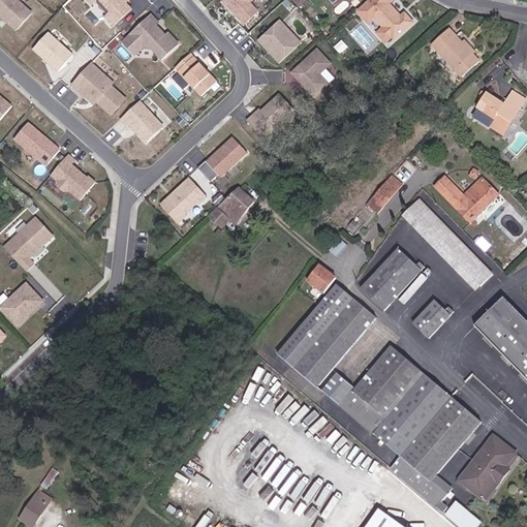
[(31,12),(18,0),(0,0),(0,16),(16,30),(31,12)]
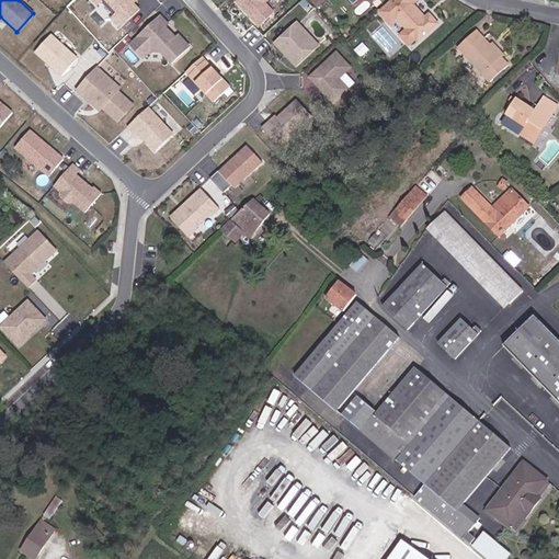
[(97,0),(101,3),(103,0),(112,0),(121,8),(113,15),(125,26),(148,3),(145,0),(97,0)]
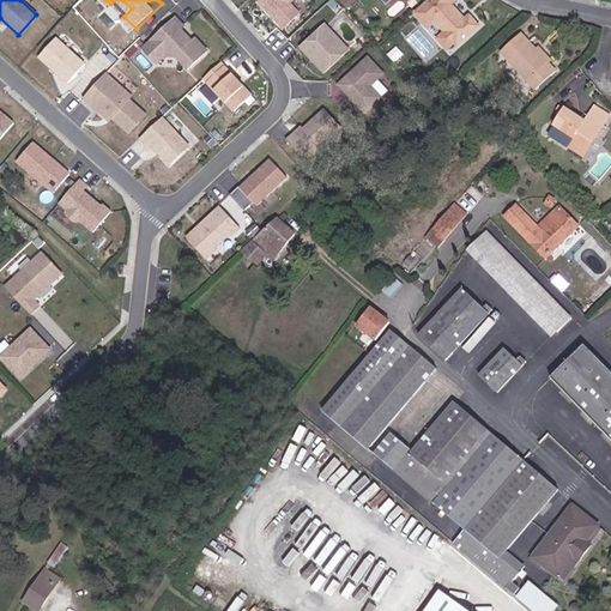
[(258,0),(265,8),(266,7),(271,11),(271,14),(283,26),(300,12),(289,0),(258,0)]
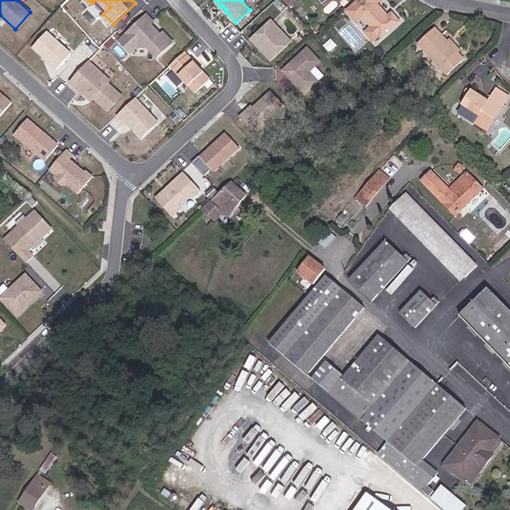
[(380,35),(397,20),(389,11),(386,14),(374,1),(375,0),(351,0),(343,8),(354,19),(360,14),(370,24),(364,29),(371,38),(378,33),(380,35)]
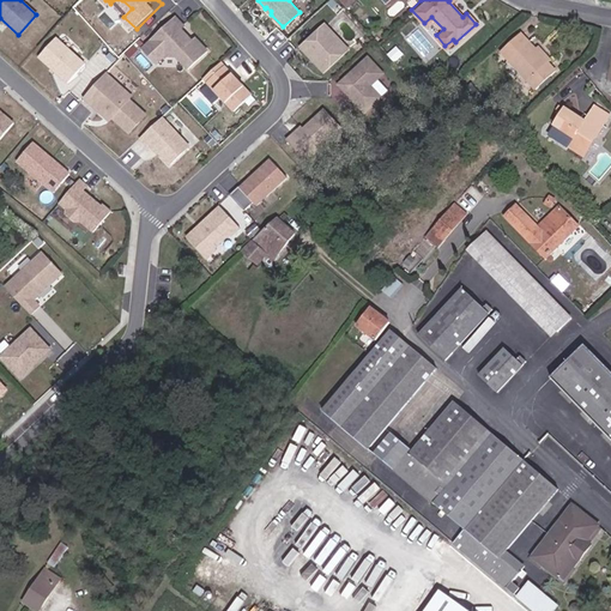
[(179,29),(183,24),(175,16),(141,47),(156,62),(164,54),(175,55),(187,67),(206,49),(195,36),(192,40),(186,34),(182,34),(179,29)]
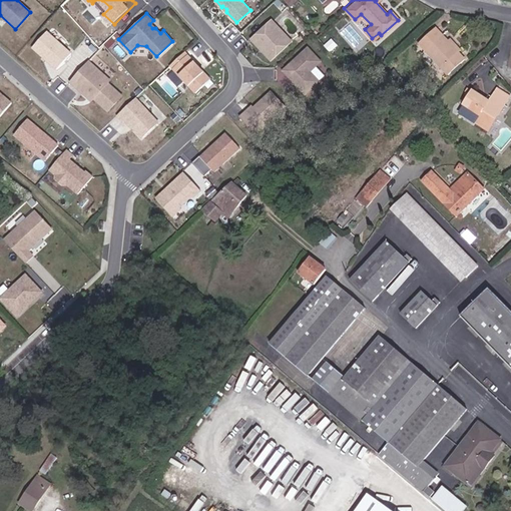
[(291,40),(275,23),(271,27),(267,22),(249,38),(270,59),(291,40)]
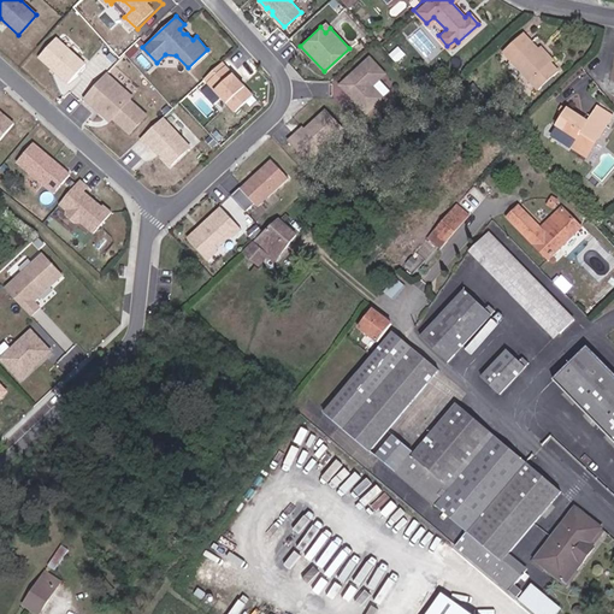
[(556,70),(548,62),(535,47),(520,31),(500,51),(535,89),(556,70)]
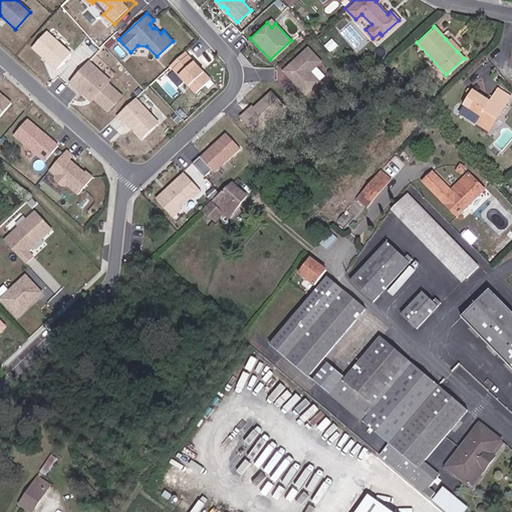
[(32,46),(56,69),(71,53),(46,31),(32,46)]
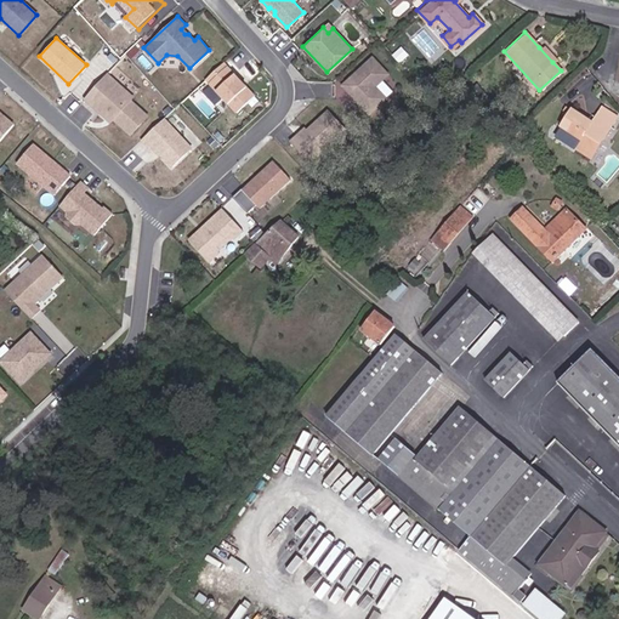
[(539,47),(552,62),(555,60),(543,45),(539,47)]
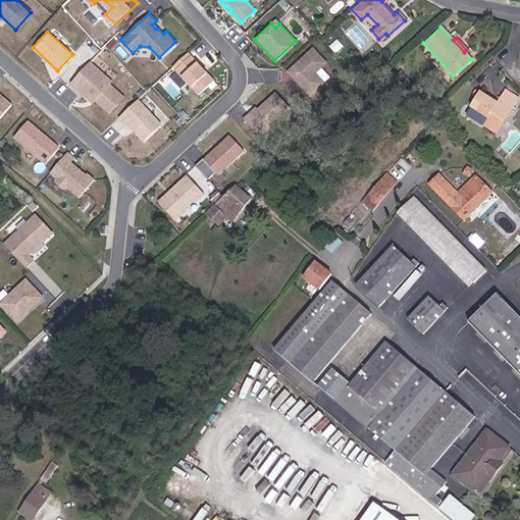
[(288,69),(293,76),(295,74),(300,80),(298,81),(310,94),(324,81),(314,70),(326,60),(313,46),(288,69)]
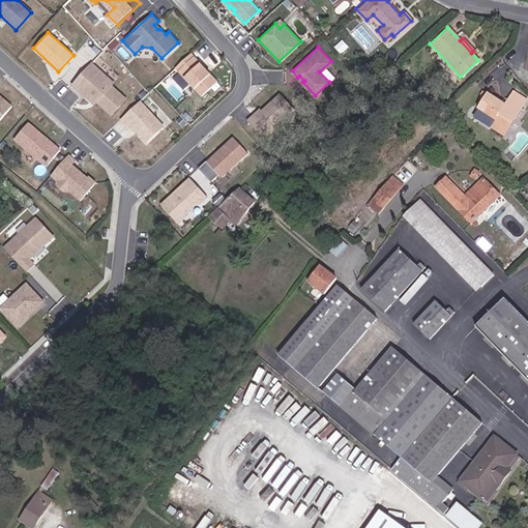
[(178,69),(210,105),(226,90),(193,55),(178,69)]
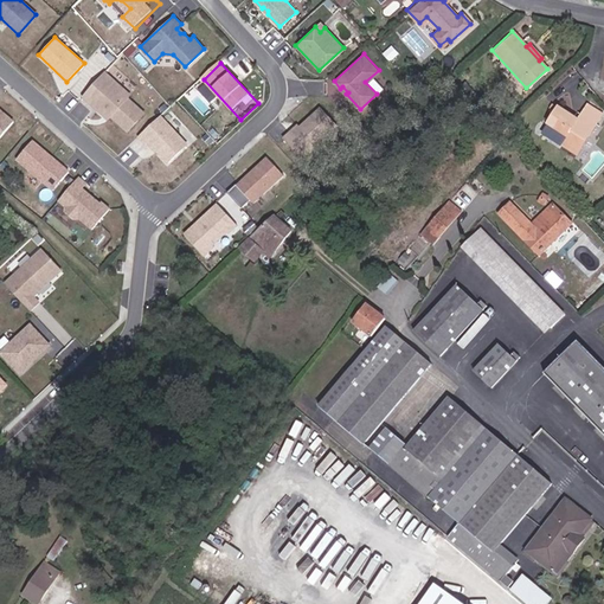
[(103,71),(82,95),(103,114),(107,110),(110,114),(127,129),(143,111),(126,97),(129,94),(103,71)]
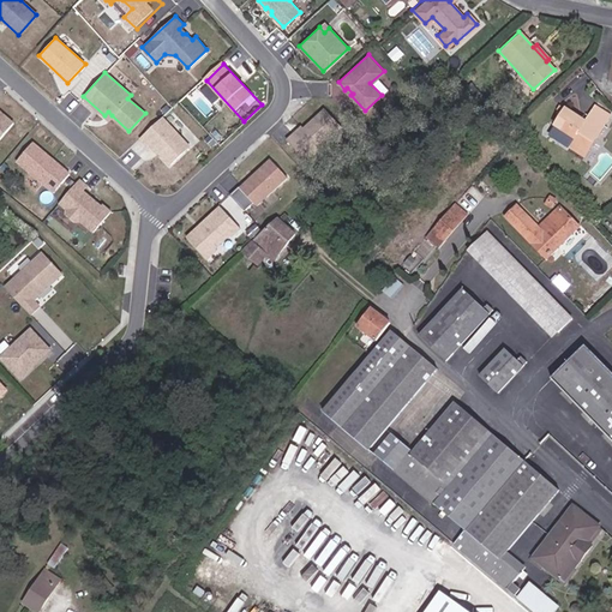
[(593,103),(581,121),(577,118),(579,115),(564,107),(552,125),(562,131),(557,139),(567,145),(570,141),(587,150),(594,138),(591,137),(594,131),(597,133),(609,114),(604,112),(605,111),(593,103)]
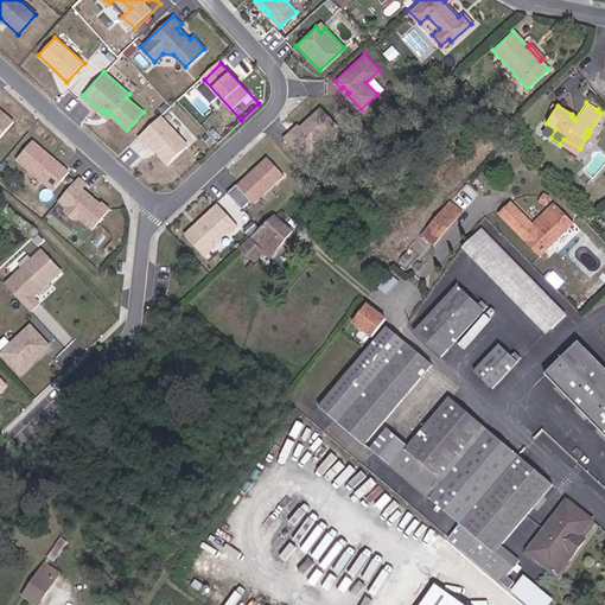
[(337,123),(320,106),(299,126),(299,129),(297,132),(295,129),(292,133),(290,131),(282,138),(294,150),(301,144),(307,151),(337,123)]
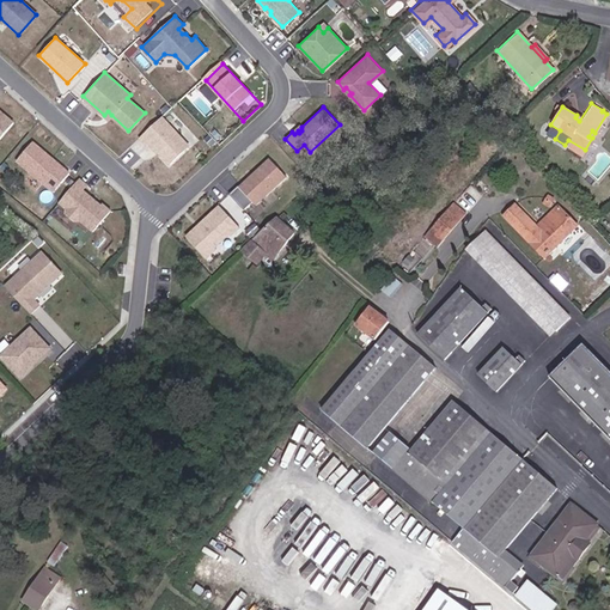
[(0,135),(12,122),(0,111),(0,135)]
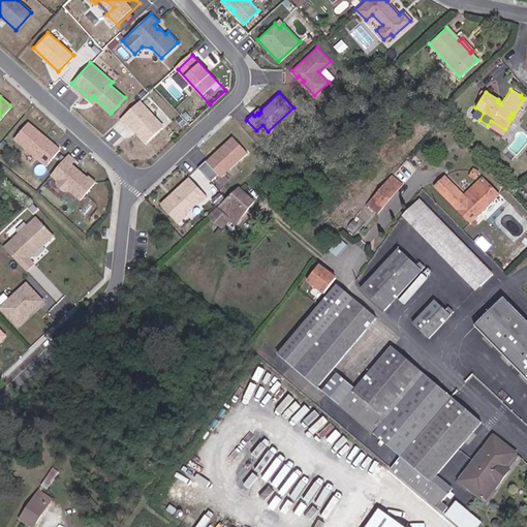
[(162,125),(140,100),(120,118),(126,124),(128,122),(146,141),(162,125)]
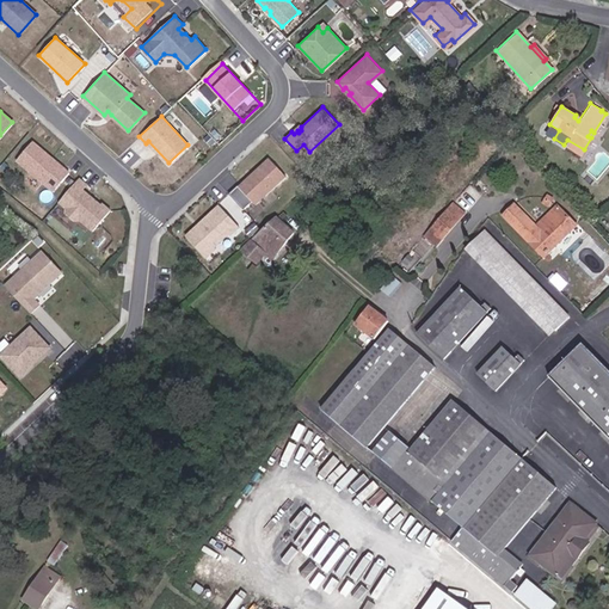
[(543,131),(554,139),(559,130),(549,124),(543,131)]
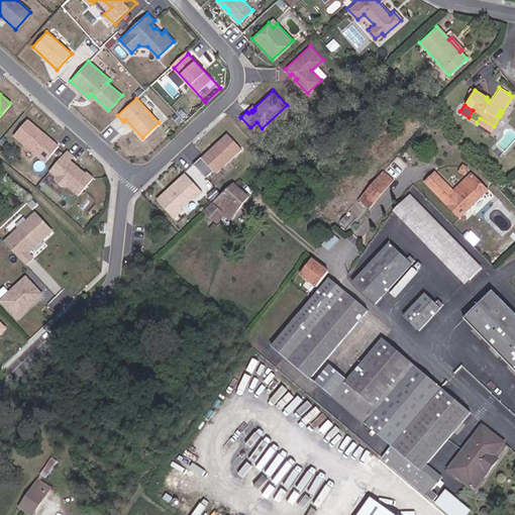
[(12,134),(38,156),(42,150),(48,156),(58,145),(26,119),(12,134)]
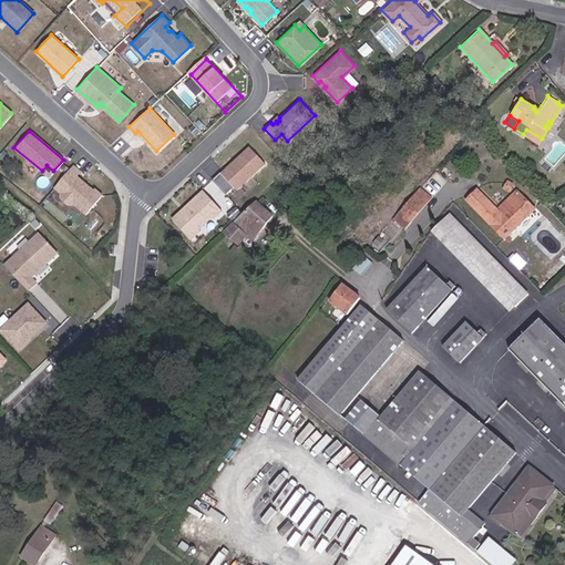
[(281,146),(287,141),(281,134),(275,140),(281,146)]
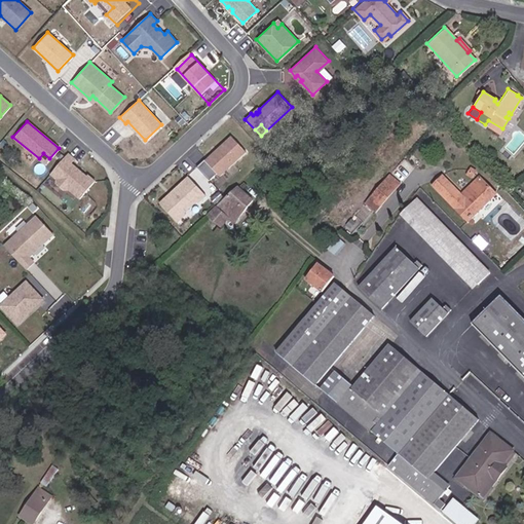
[(196,165),(209,179),(217,172),(219,175),(246,150),(231,135),(206,159),(204,158),(196,165)]
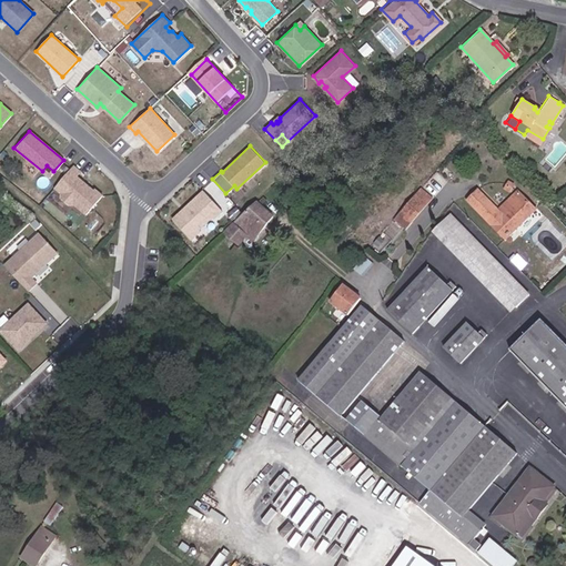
[(78,171),(72,165),(53,188),(60,192),(60,198),(69,205),(74,204),(84,214),(103,192),(95,187),(94,188),(77,173),(78,171)]
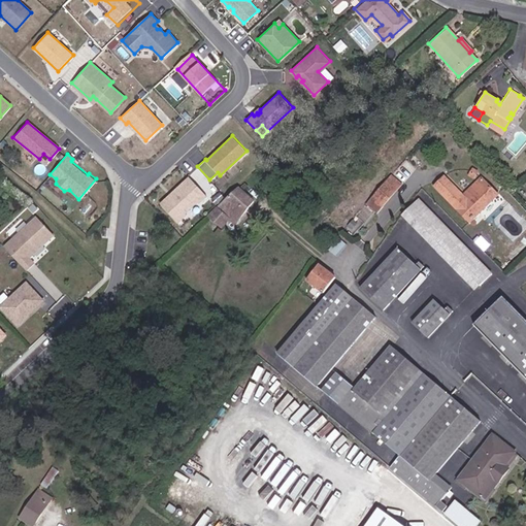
[(399,183),(389,173),(370,196),(380,204),(399,183)]
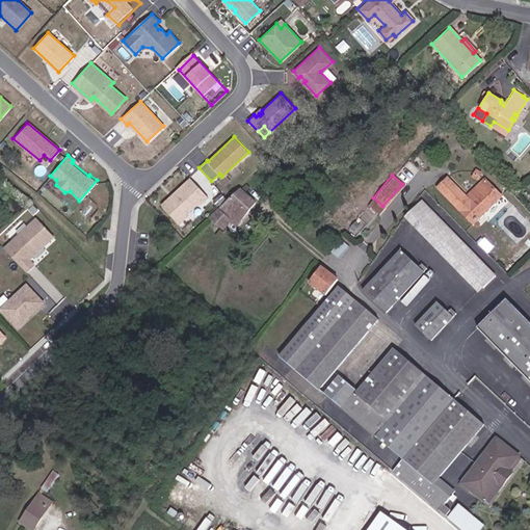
[(200,203),(209,194),(192,177),(162,205),(179,222),(187,214),(186,212),(199,201),(200,203)]
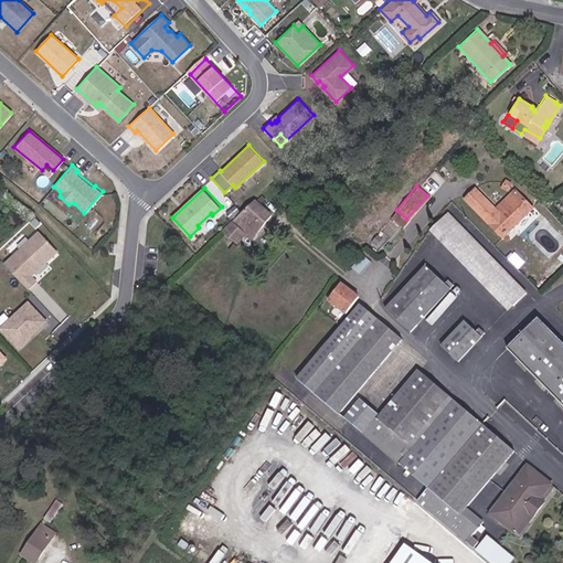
[(531,206),(518,193),(498,213),(492,206),(474,188),(463,198),(501,235),(531,206)]
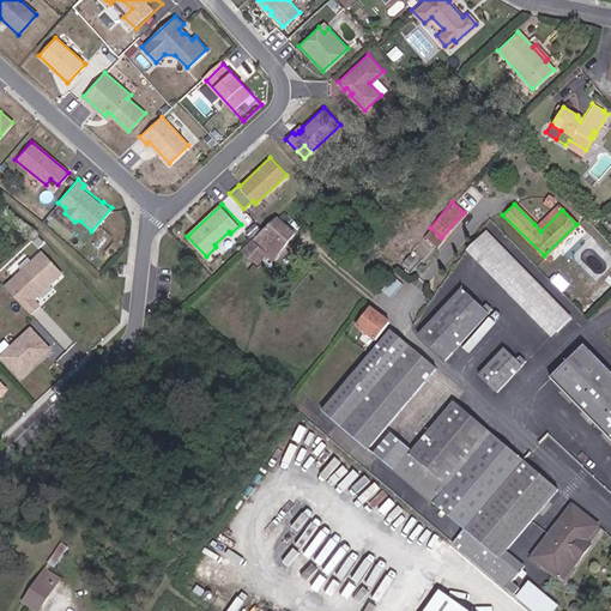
[(540,231),(562,210),(556,204),(534,224),(540,231)]
